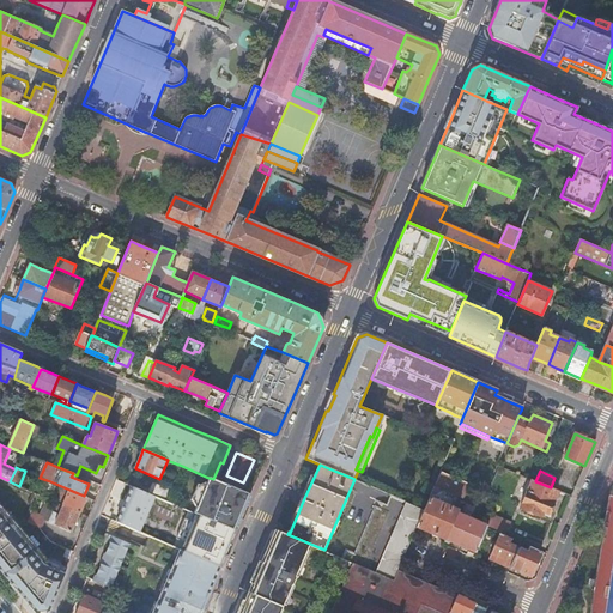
[(445,539),(457,511),(457,510),(435,499),(441,486),(463,497),(469,484),(441,472),(424,510),(417,527),(431,533),(445,539)]
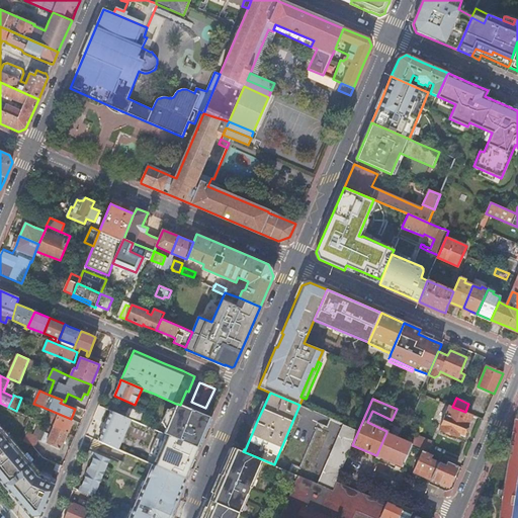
[(180,405),(176,404),(174,409),(166,428),(164,433),(170,436),(198,448),(200,443),(211,418),(180,405)]
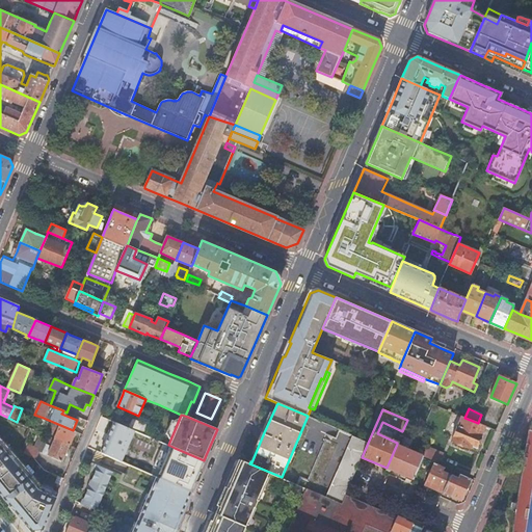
[(478,423),(464,418),(461,417),(452,441),(469,448),(469,446),(470,444),(476,447),(480,435),(484,426),(478,423)]
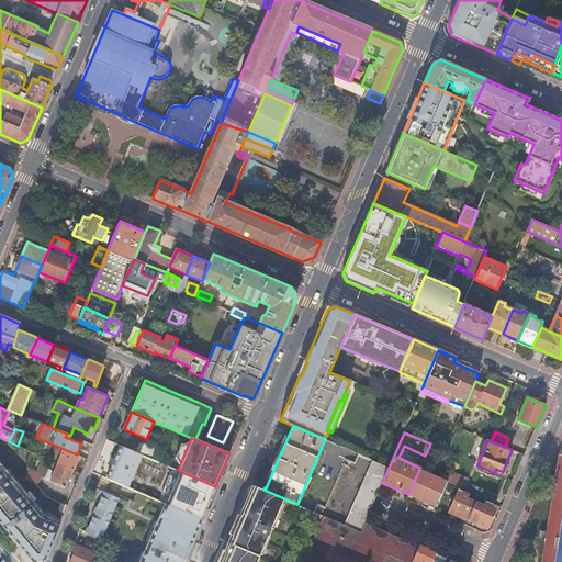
[(180,464),(189,444),(188,442),(182,445),(181,444),(175,459),(177,459),(179,464),(180,464)]
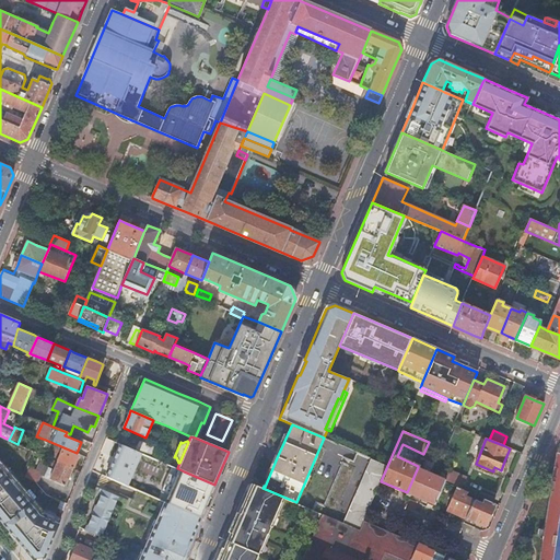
[(142,453),(120,444),(106,476),(128,486),(142,453)]
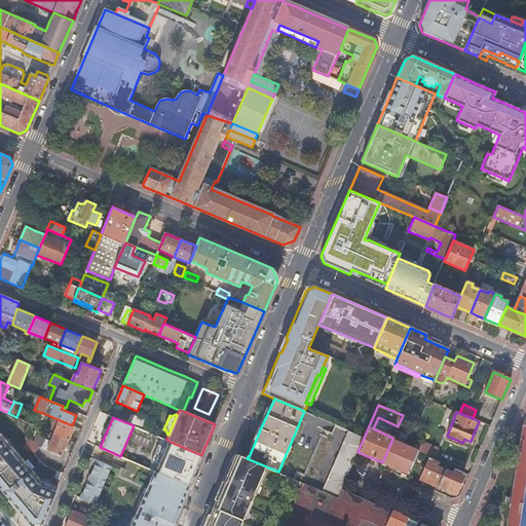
[(74,426),(72,425),(60,420),(59,423),(57,422),(55,425),(58,426),(54,434),(69,440),(73,430),(74,426)]
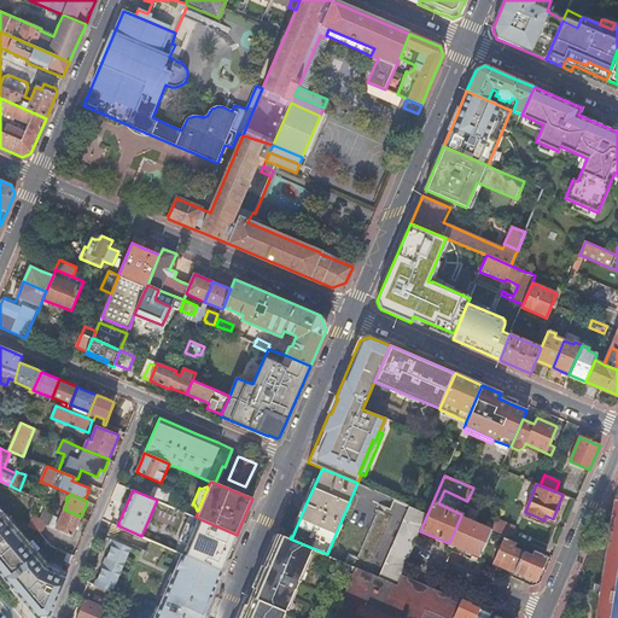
[(418,536),(420,531),(427,514),(394,499),(390,508),(380,505),(380,506),(379,508),(378,511),(359,558),(349,553),(349,555),(345,563),(356,567),(357,567),(397,584),(401,576),(403,570),(410,553),(418,537),(418,536)]
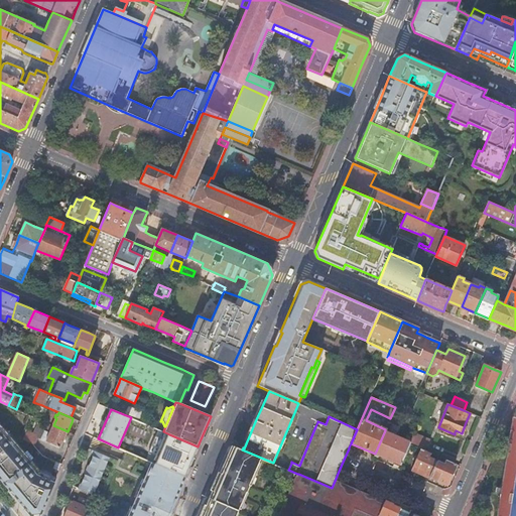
[(135,419),(129,432),(152,442),(158,428),(135,419)]
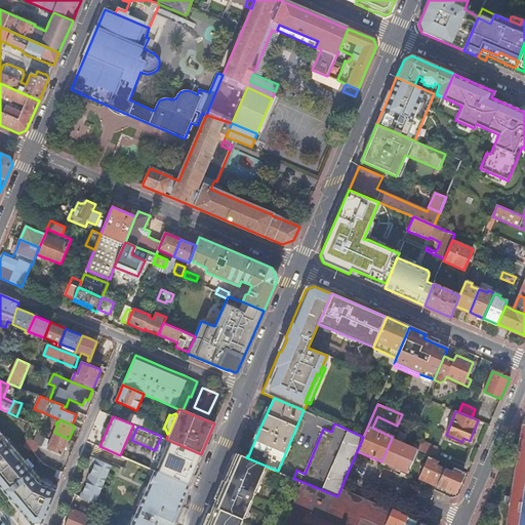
[(65,447),(69,439),(54,433),(49,431),(47,436),(51,438),(50,441),(46,439),(42,447),(62,455),(65,447)]
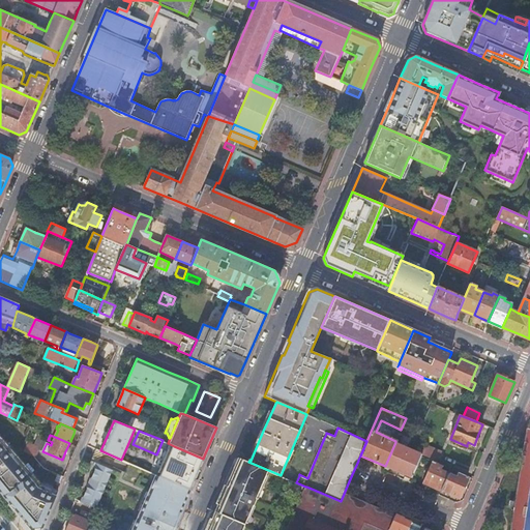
[(0,436),(0,491),(11,505),(32,529),(42,528),(58,492),(53,489),(46,486),(40,483),(15,453),(9,448),(0,436)]
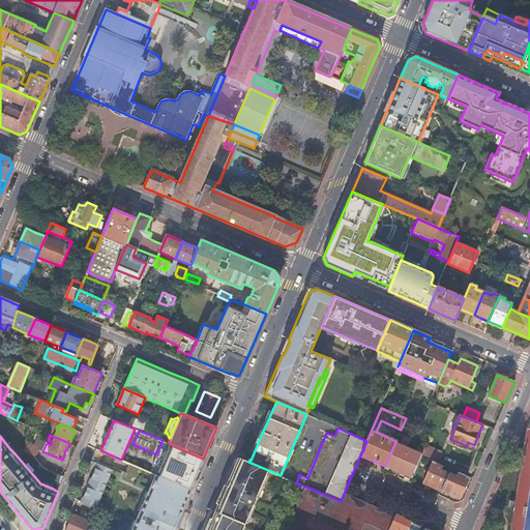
[(165,443),(163,442),(159,451),(162,452),(160,453),(199,470),(203,459),(174,446),(165,443)]
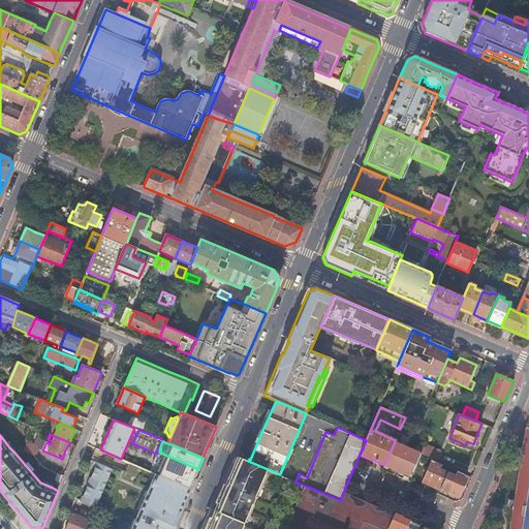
[(413,469),(419,455),(421,453),(395,441),(384,465),(387,467),(410,476),(413,469)]
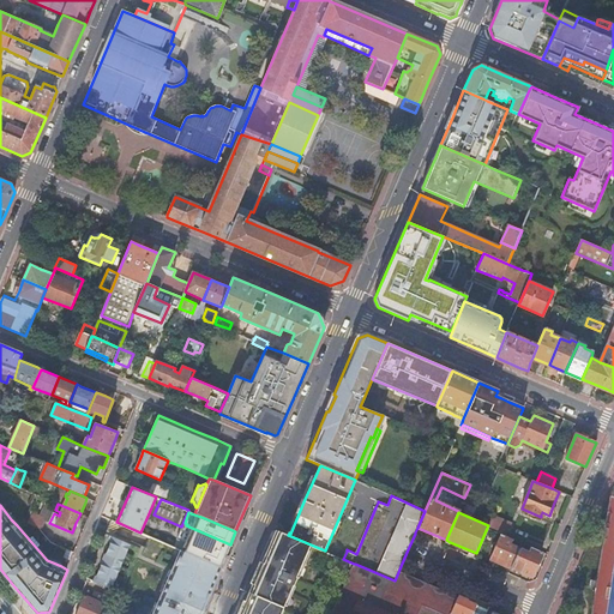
[(46,521),(31,515),(28,523),(42,529),(46,521)]
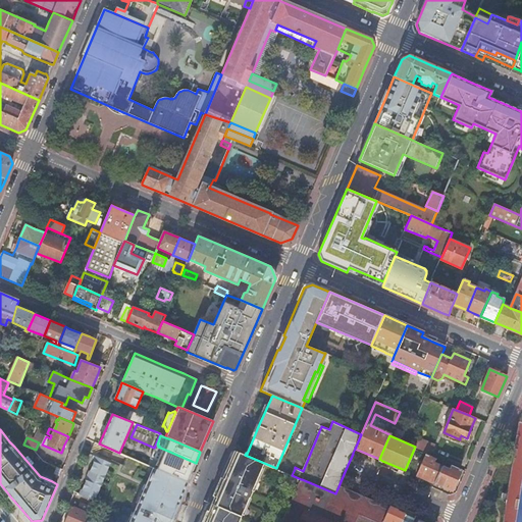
[(426,454),(430,456),(435,445),(419,437),(415,447),(414,449),(421,452),(426,454)]
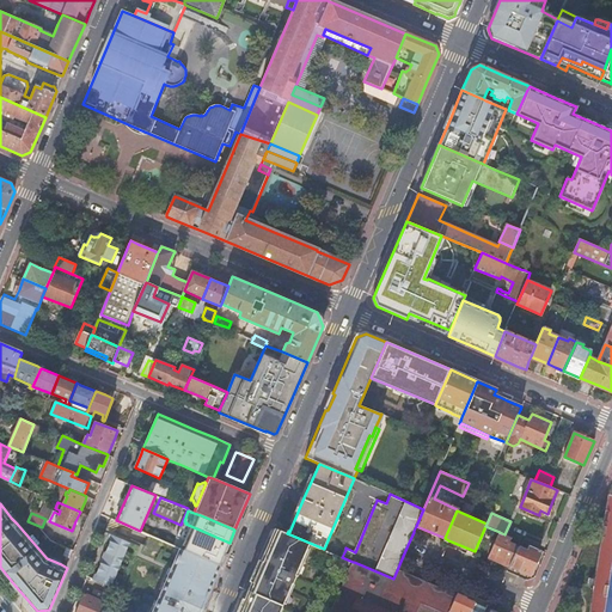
[(287,533),(275,528),(259,563),(238,611),(280,611),(292,585),(293,585),(294,582),(293,581),(297,574),(300,565),(310,543),(287,533)]
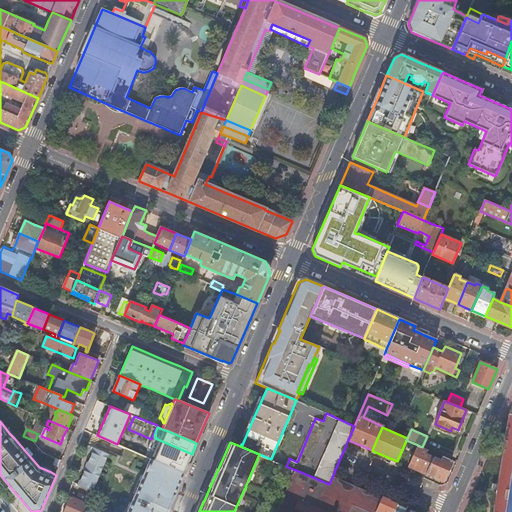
[(409,466),(426,474),(433,458),(426,454),(428,450),(422,447),(418,445),(413,455),(409,466)]
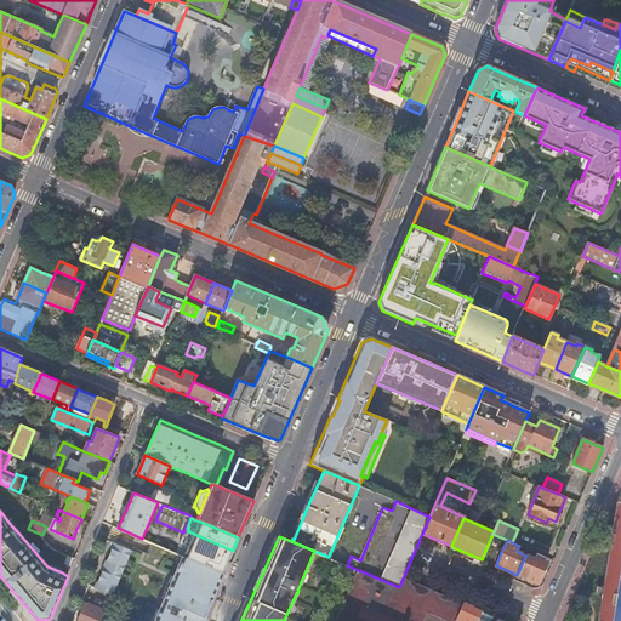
[(96,588),(113,594),(132,550),(110,541),(109,545),(114,547),(113,550),(112,548),(107,560),(108,560),(103,571),(102,570),(97,582),(98,582),(96,588)]
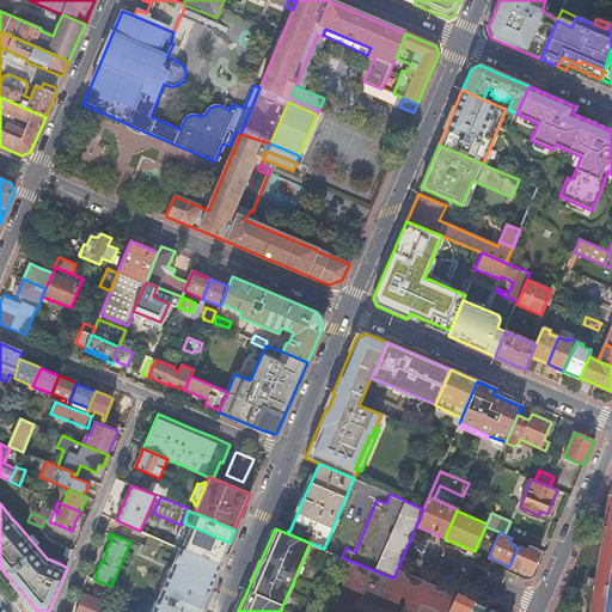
[(536,563),(540,550),(528,545),(526,551),(518,548),(509,567),(530,575),(536,563)]
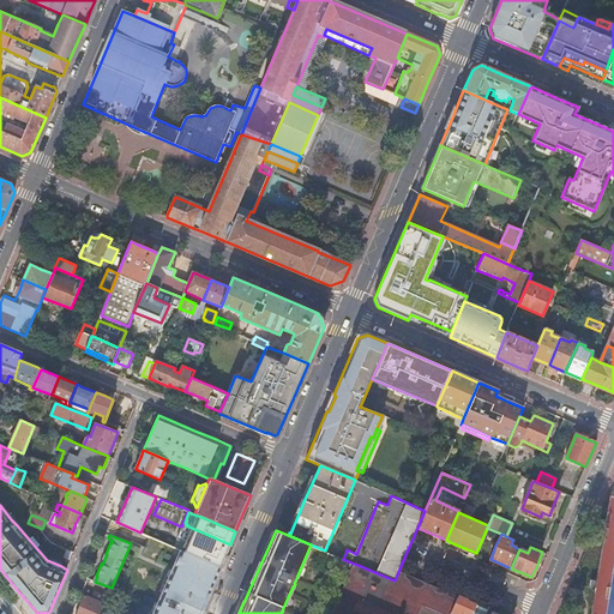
[(199,613),(220,567),(181,549),(173,570),(163,591),(158,602),(154,613),(199,613)]
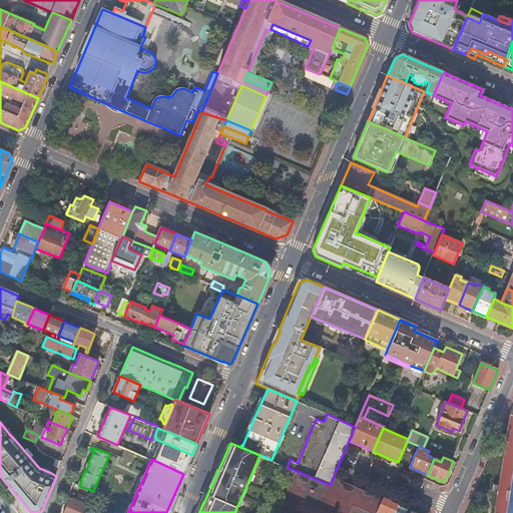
[(375,512),(376,512),(382,499),(346,483),(333,478),(330,485),(297,471),(278,512),(375,512)]
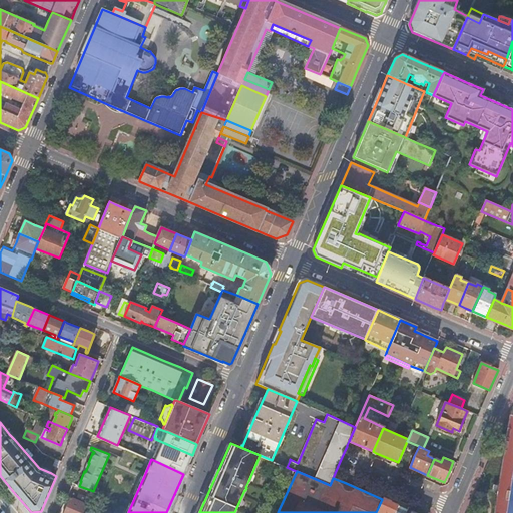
[(136,494),(144,476),(141,475),(133,493),(136,494)]
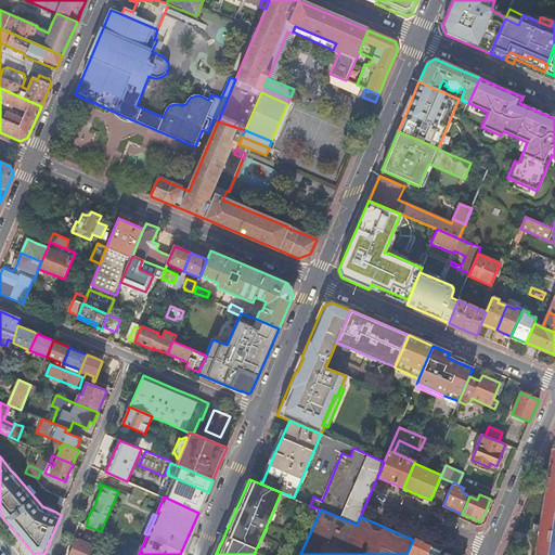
[(90,554),(93,549),(98,539),(86,533),(82,541),(76,539),(75,541),(68,554),(90,554)]
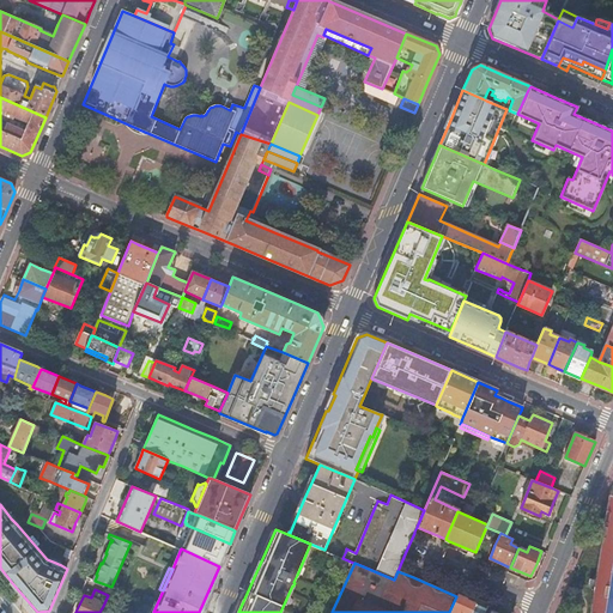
[(474,598),(459,590),(449,612),(469,612),(484,612),(490,604),(474,598)]
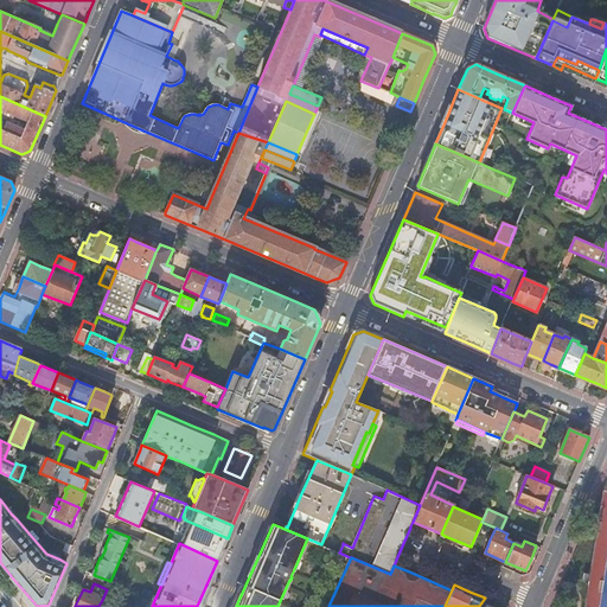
[(147,606),(152,606),(157,595),(153,594),(147,606)]
